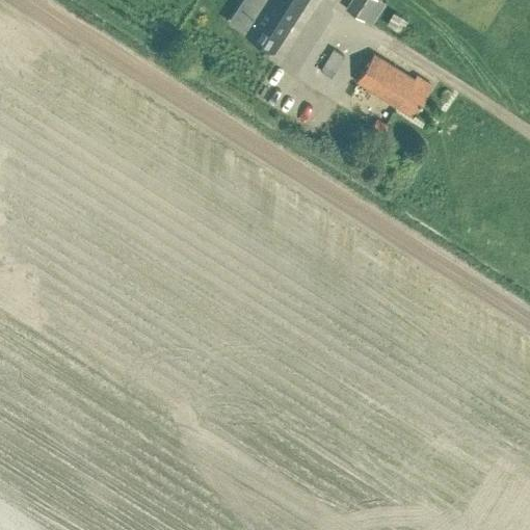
[(308,0),(269,0),(244,38),(272,57),(308,0)]
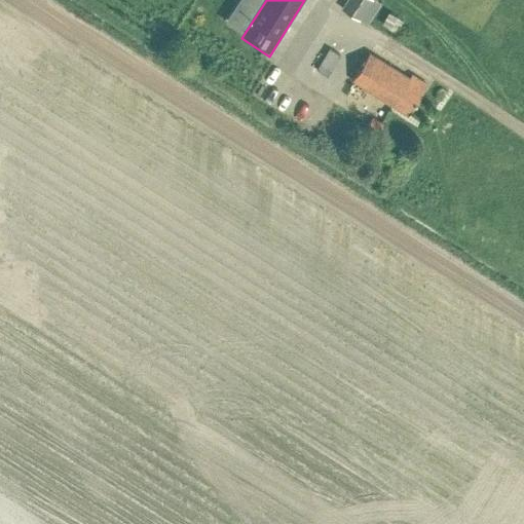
[(363,22),(376,0),(347,0),(342,8),(363,22)]
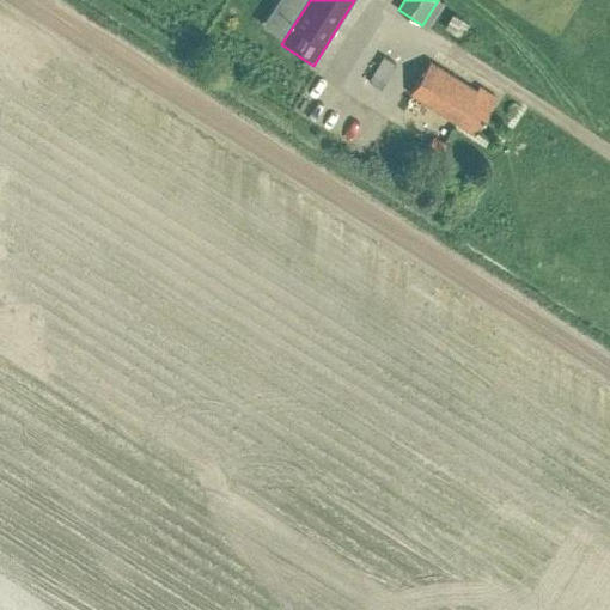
[(383,90),(397,65),(384,58),(370,81),(383,90)]
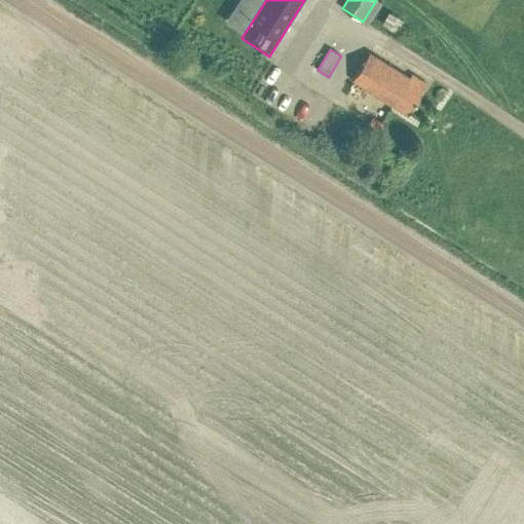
[(411,80),(372,55),(356,80),(408,114),(426,85),(413,77),(411,80)]
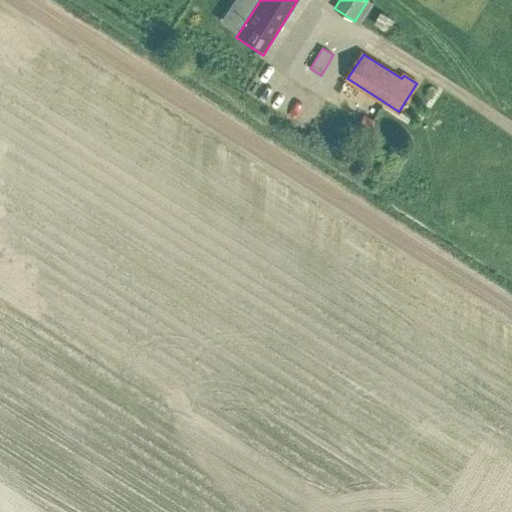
[(370,129),(375,121),(365,115),(361,122),(370,129)]
